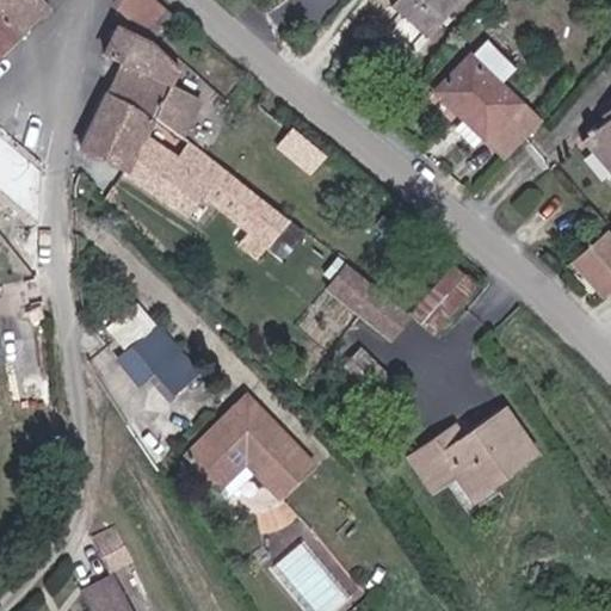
[(0,0),(0,7),(20,30),(49,5),(43,0),(0,0)]
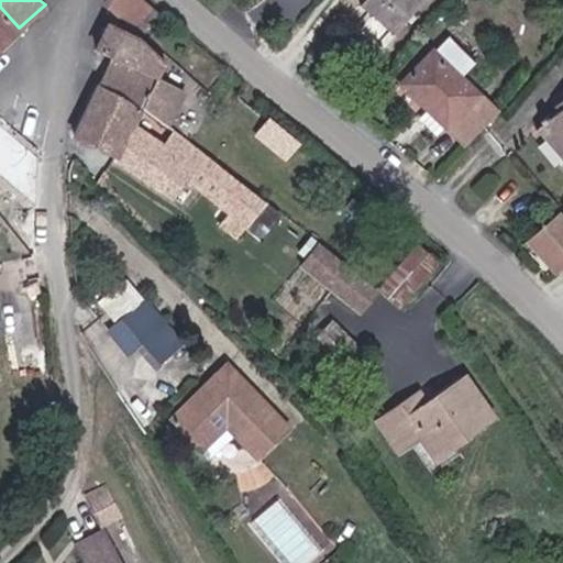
[(143,0),(109,0),(108,4),(139,23),(148,4),(143,0)]
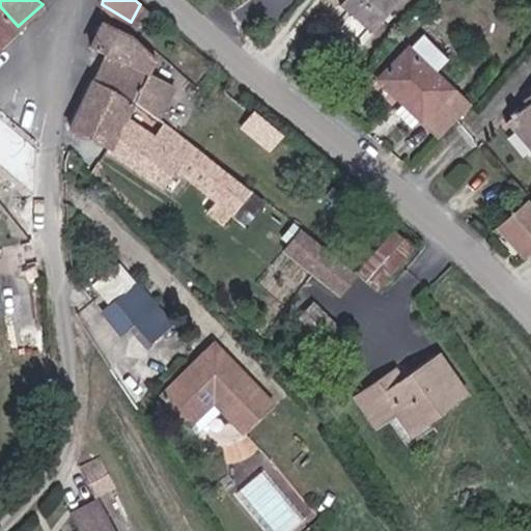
[(343,0),(341,2),(370,29),(396,0),(343,0)]
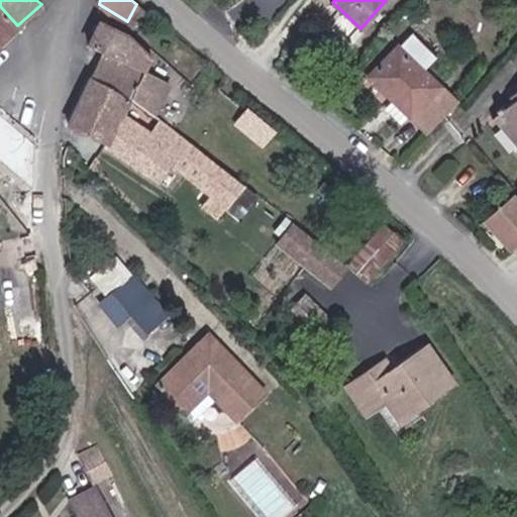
[(0,6),(0,40),(17,25),(0,6)]
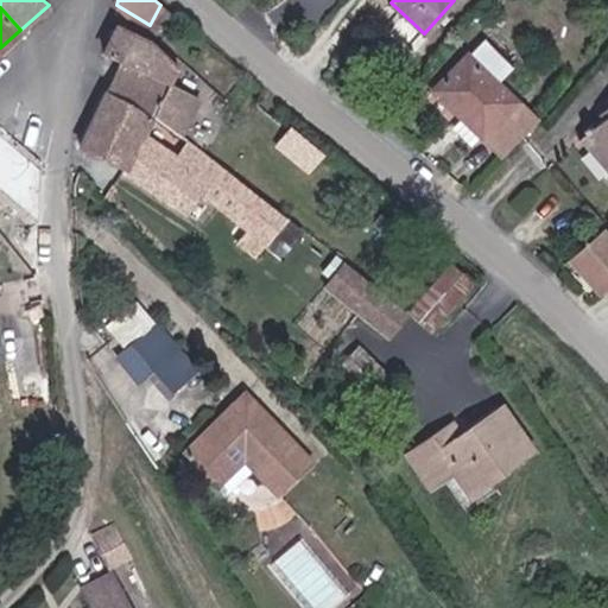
[(118,67),(106,89),(184,137),(198,102),(171,86),(179,68),(116,25),(101,56),(118,67)]
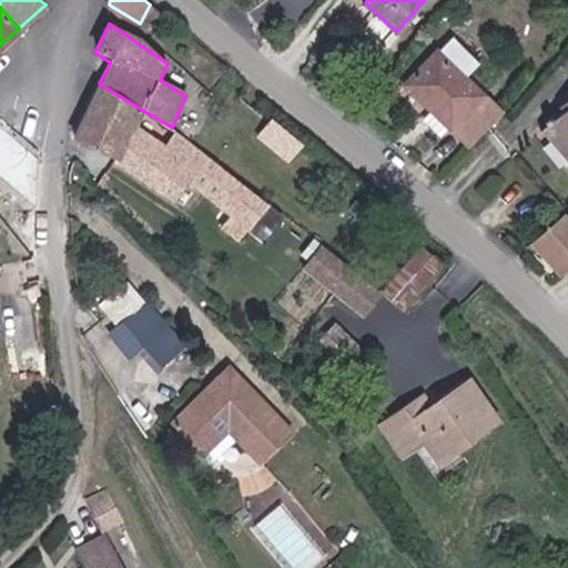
[(456,40),(411,88),(439,113),(443,109),(476,141),(499,114),(464,83),(479,62),(456,40)]
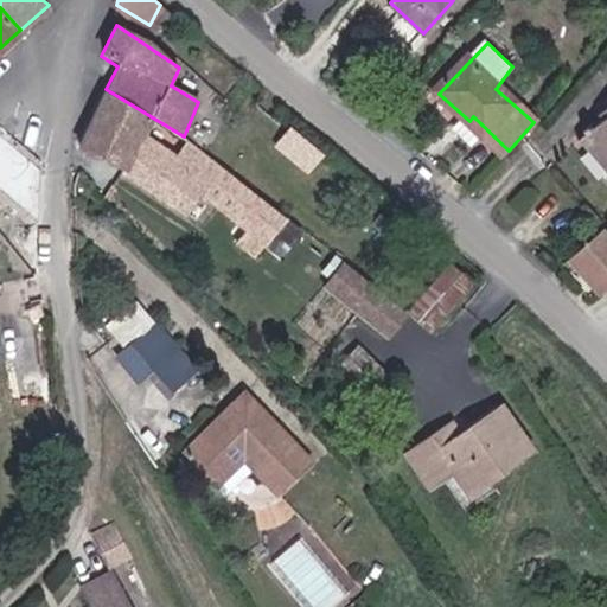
[(184,136),(106,89),(78,146),(127,166),(122,173),(189,215),(204,196),(244,228),(235,240),(257,257),(288,217),(184,136)]
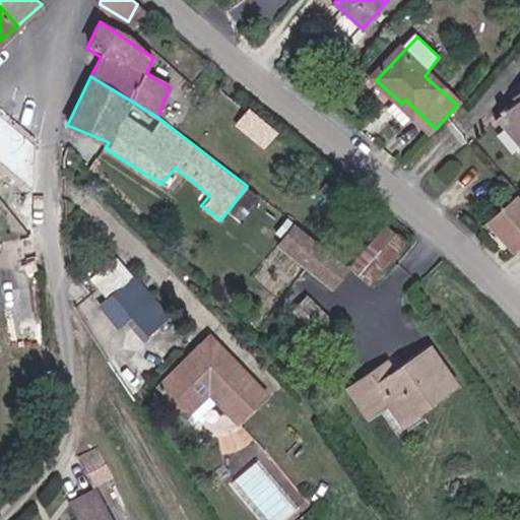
[(519,88),(514,93),(517,99),(498,116),(519,140),(519,88)]
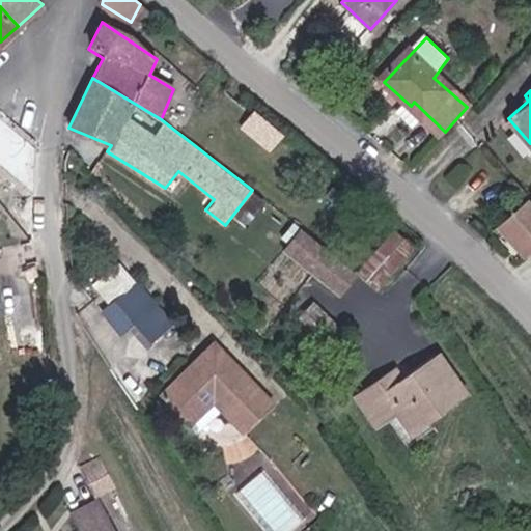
[(271,149),(284,132),(254,110),(241,127),(271,149)]
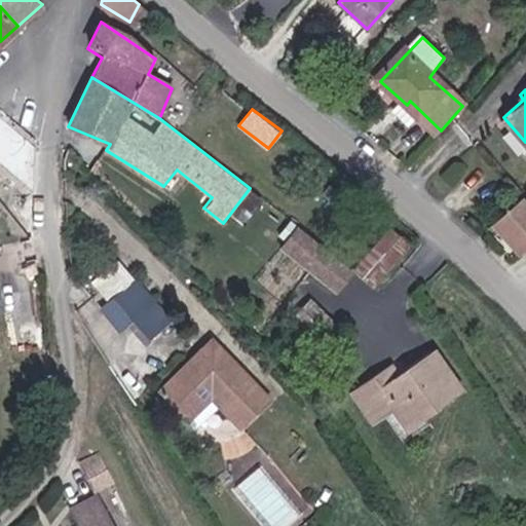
[(525,205),(520,198),(492,224),(521,253),(525,248),(525,205)]
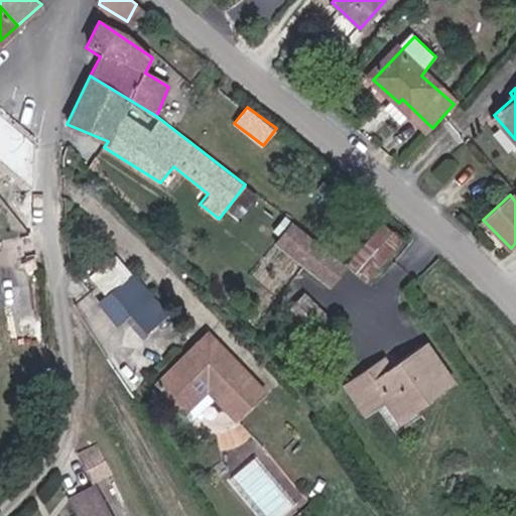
[(382,219),(347,263),(371,281),(405,237),(382,219)]
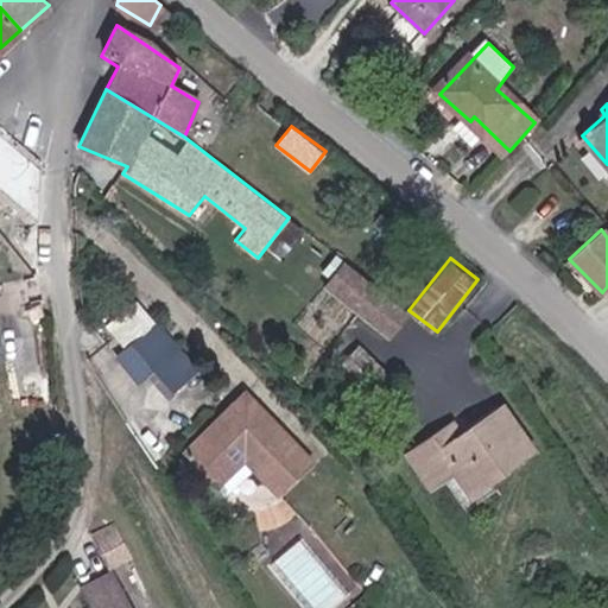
[(391,340),(410,314),(343,266),(325,292),(391,340)]
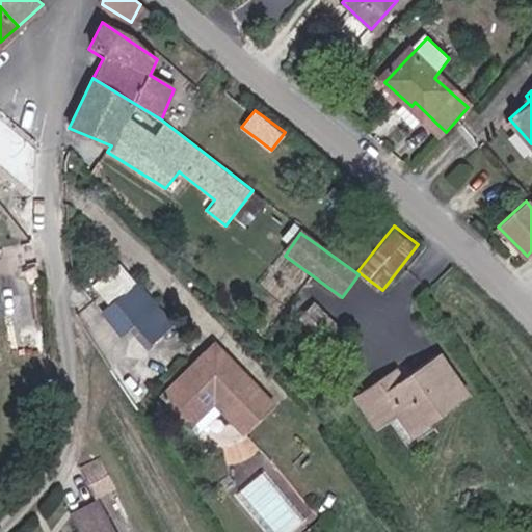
[(117,260),(91,282),(108,301),(134,280),(117,260)]
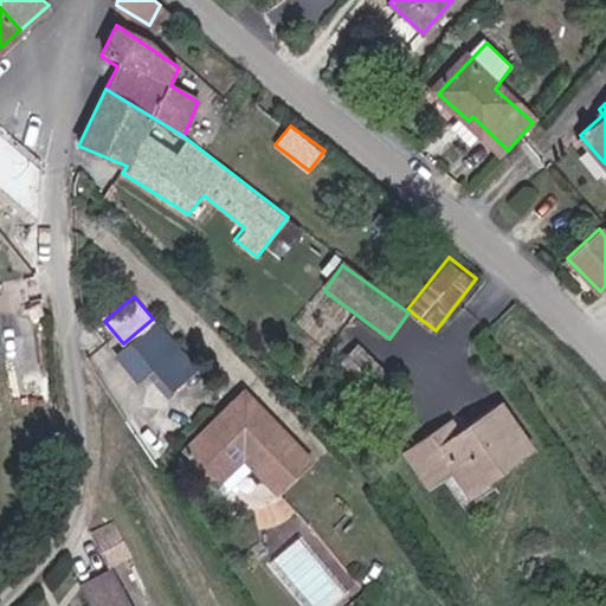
[(137,385),(149,374),(169,399),(199,375),(160,324),(117,359),(137,385)]
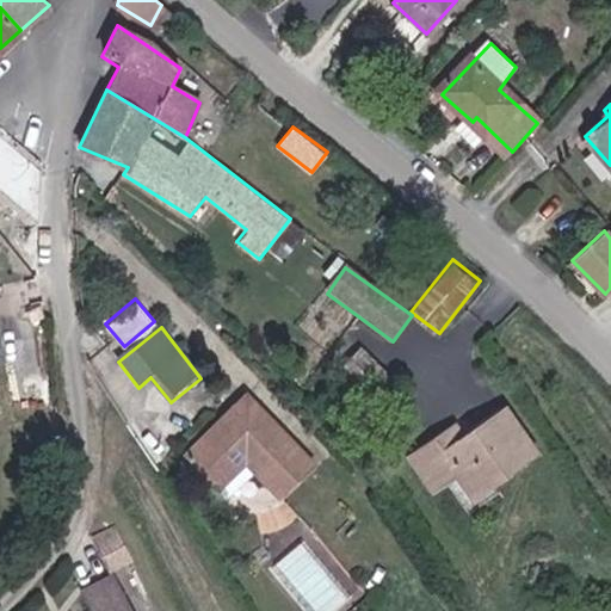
[(241,456),(247,462),(284,497),(316,463),(246,395),(186,458),(214,485),(241,456)]
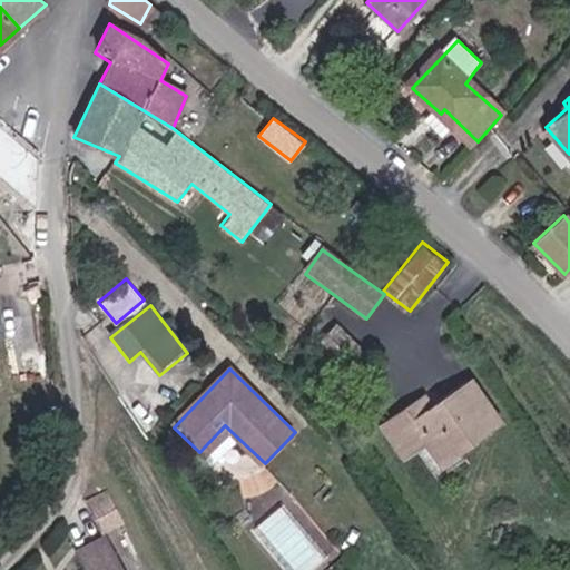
[(426,435),(443,461),(500,423),(472,381),(415,419),(406,408),(376,428),(395,455),(426,435)]
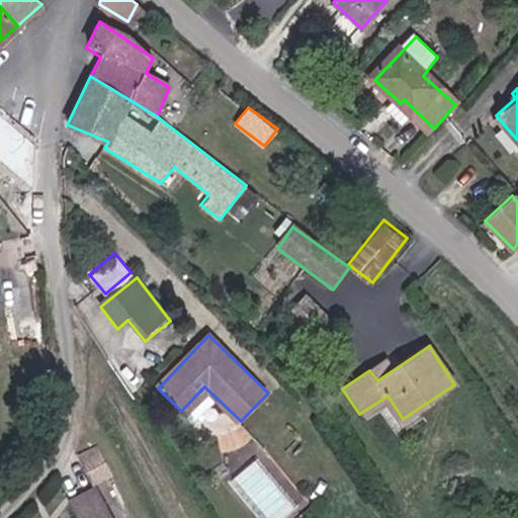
[(186,416),(209,392),(204,386),(181,411),(186,416)]
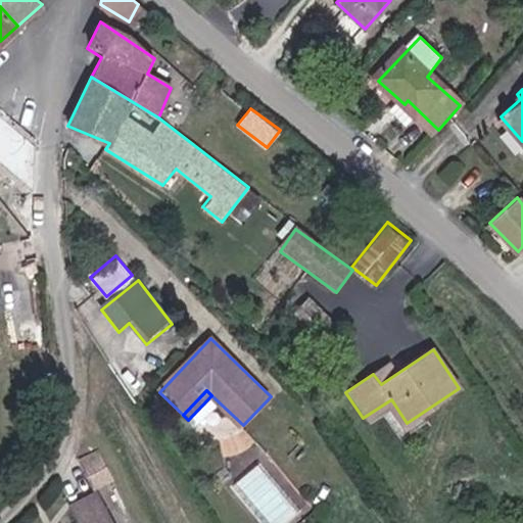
[(80,457),(95,488),(115,479),(100,446),(80,457)]
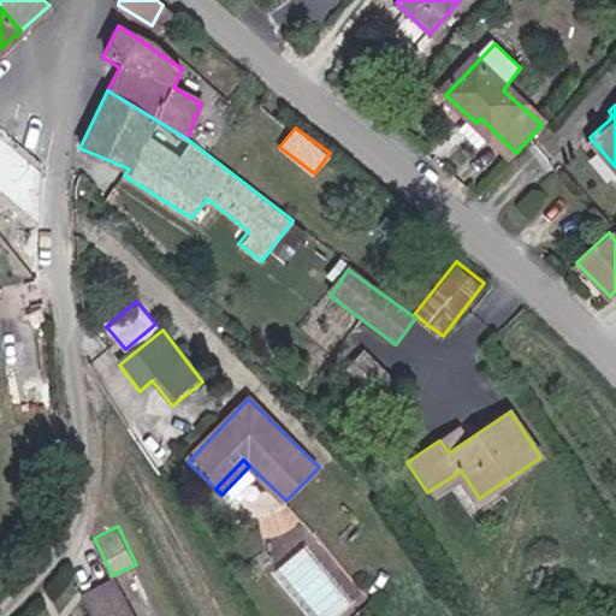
[(95,615),(131,615),(116,582),(87,597),(95,615)]
